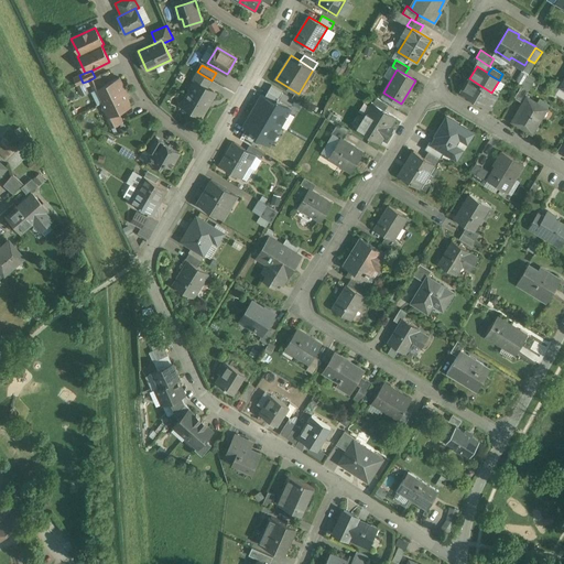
[(212,80),(197,72),(193,80),(195,82),(195,80),(207,88),(212,80)]
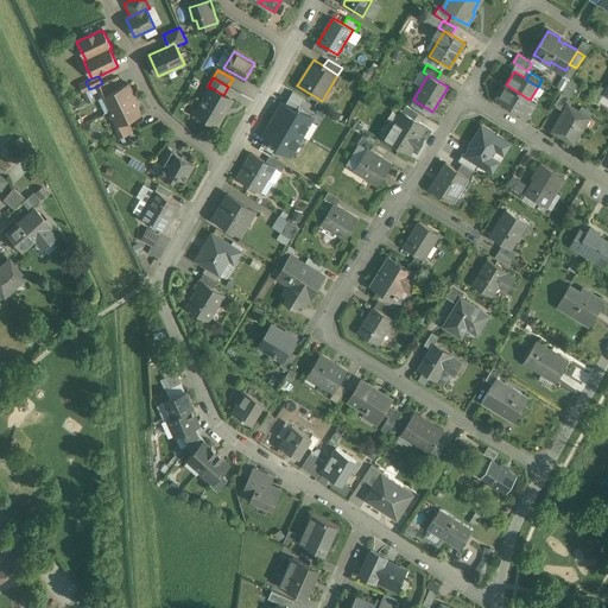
[(563,89),(571,94),(577,83),(569,78),(563,89)]
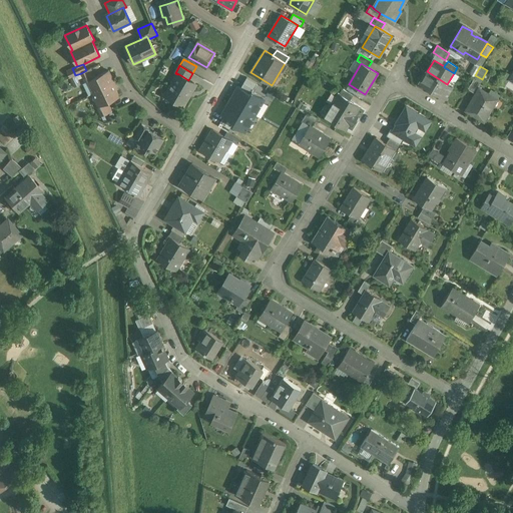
[(86,70),(81,73),(85,82),(89,80),(95,77),(91,68),(86,70)]
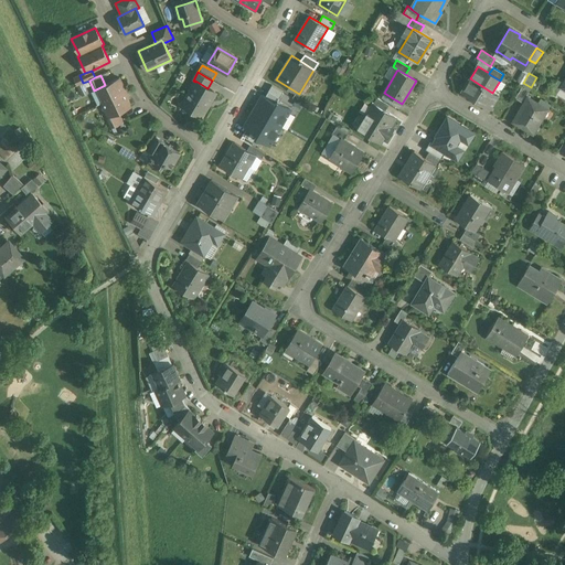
[(105,85),(98,88),(105,102),(125,93),(126,92),(119,77),(105,85)]
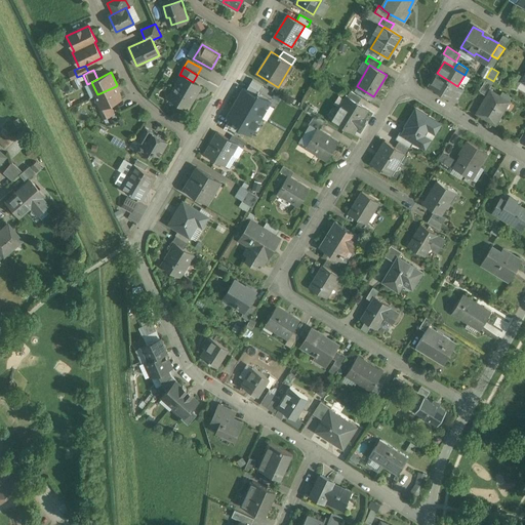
[(519,85),(522,81),(521,81),(524,76),(518,72),(513,81),(519,85)]
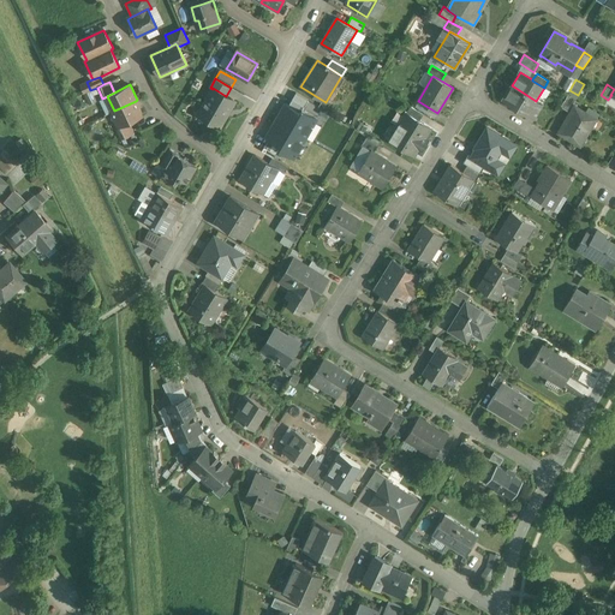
[(536,101),(512,85),(505,97),(515,103),(514,106),(529,114),(536,101)]
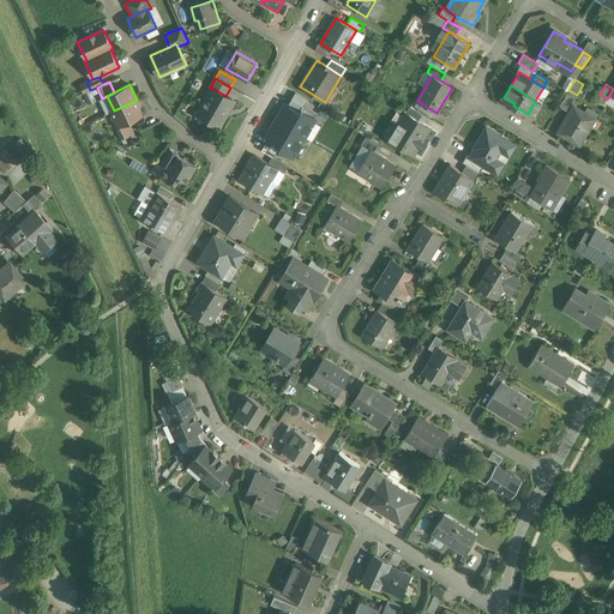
[(226,96),(212,88),(212,89),(203,103),(205,106),(199,115),(220,127),(227,115),(224,114),(233,100),(226,96)]
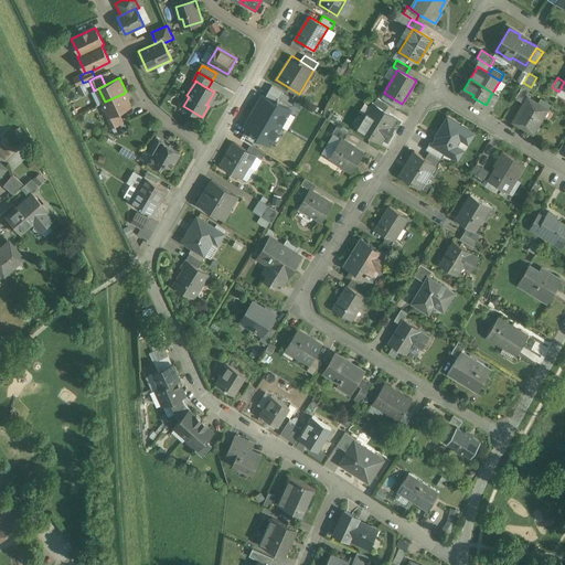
[(530,89),(523,85),(515,98),(522,103),(530,89)]
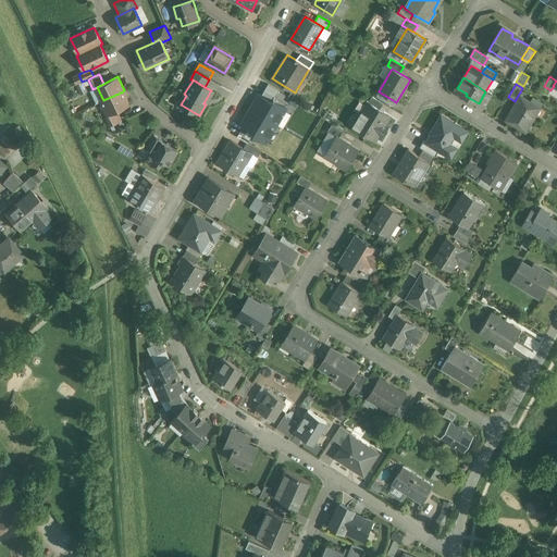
[(285,101),(258,85),(246,106),(273,122),(285,101)]
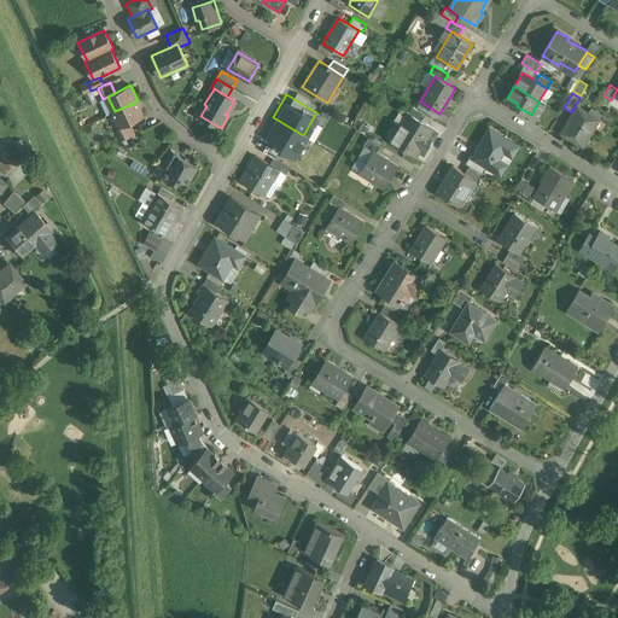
[(115,111),(114,112),(120,127),(121,128),(130,123),(144,117),(136,101),(115,111)]
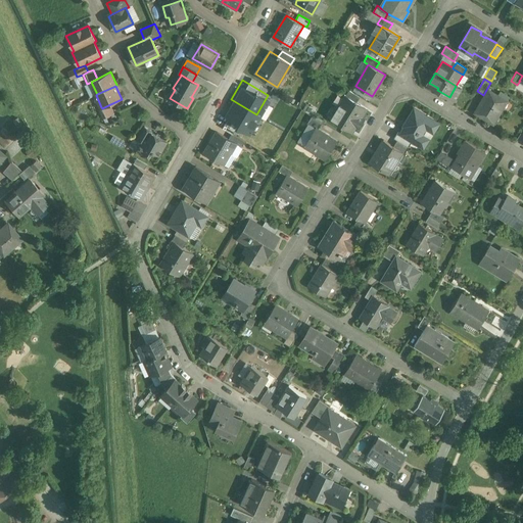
[(507,101),(488,90),(475,112),(493,124),(507,101)]
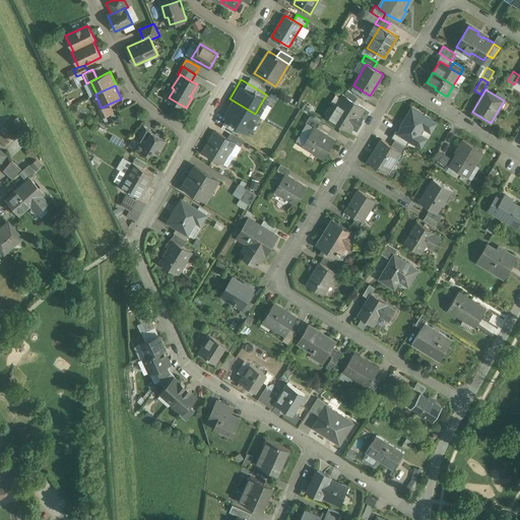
[(358,96),(346,90),(343,95),(346,96),(354,102),(358,96)]
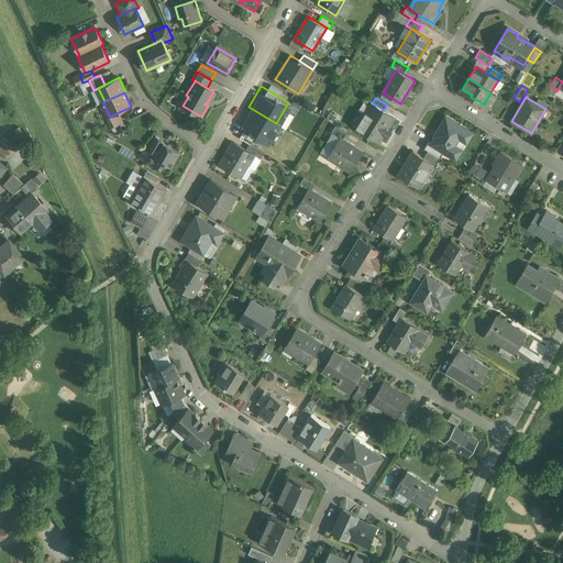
[(384,110),(375,105),(367,117),(365,114),(356,128),(379,142),(383,136),(386,138),(389,133),(384,129),(386,125),(388,128),(395,117),(384,110)]
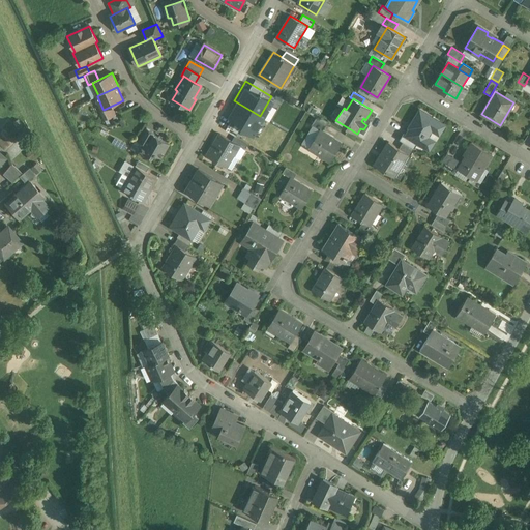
[(112,106),(104,110),(102,109),(100,111),(105,120),(116,115),(112,106)]
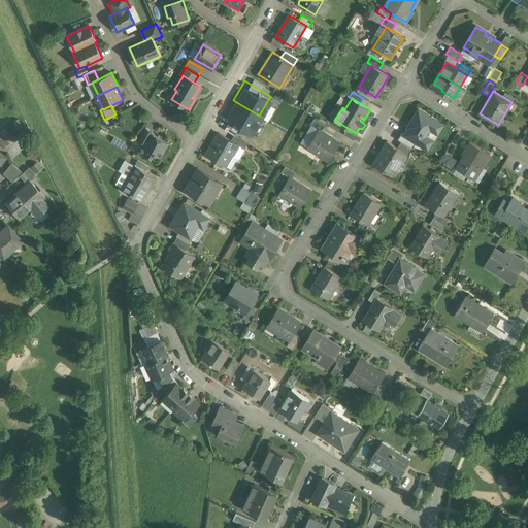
[(443,125),(419,109),(413,119),(415,120),(404,134),(404,135),(417,142),(427,150),(433,140),(427,137),(431,130),(437,134),(443,125)]
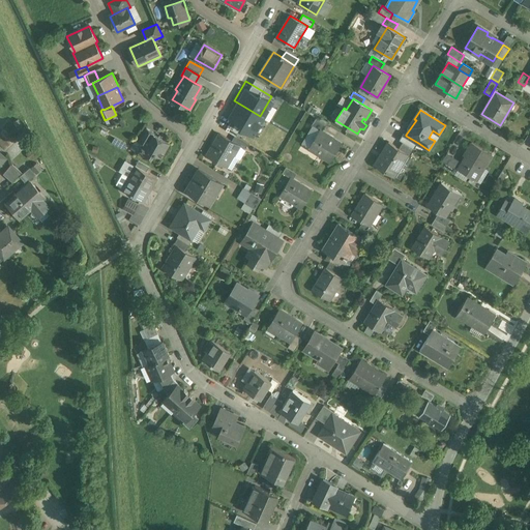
[(313,123),(322,126),(324,120),(315,117),(313,123)]
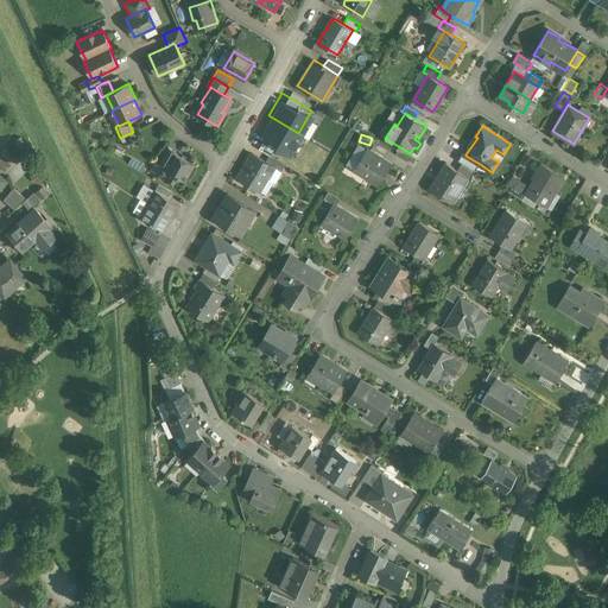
[(168,147),(159,163),(165,166),(168,160),(171,162),(176,153),(177,153),(168,147)]
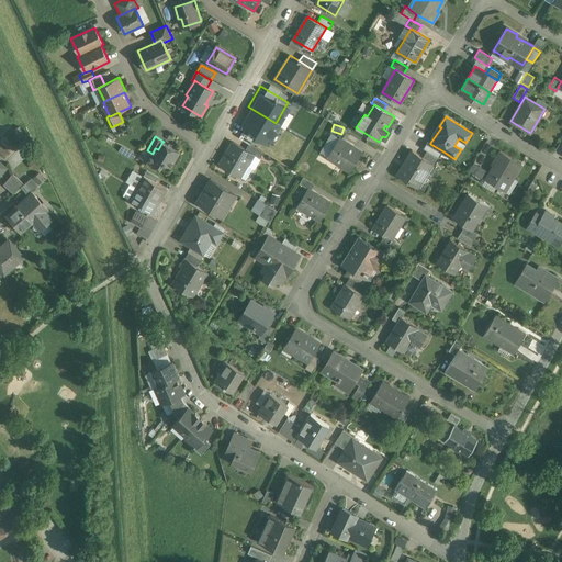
[(362,153),(338,138),(327,156),(350,170),(362,153)]
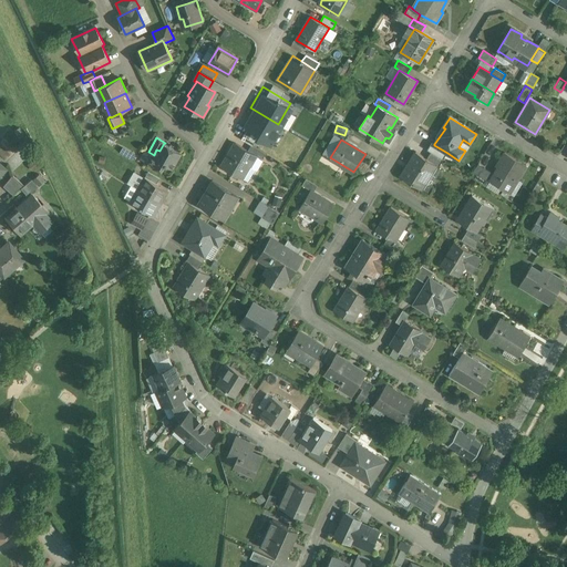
[(164,143),(160,151),(156,150),(154,155),(150,163),(162,169),(165,164),(173,168),(182,153),(165,143),(164,143)]
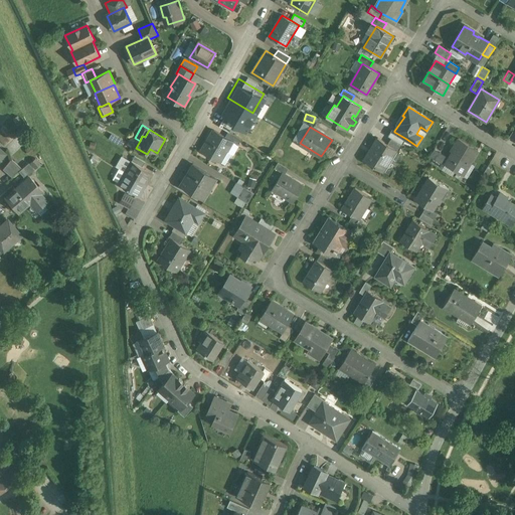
[(225,137),(213,130),(201,151),(218,161),(219,161),(225,164),(231,154),(227,151),(232,142),(232,141),(225,137)]
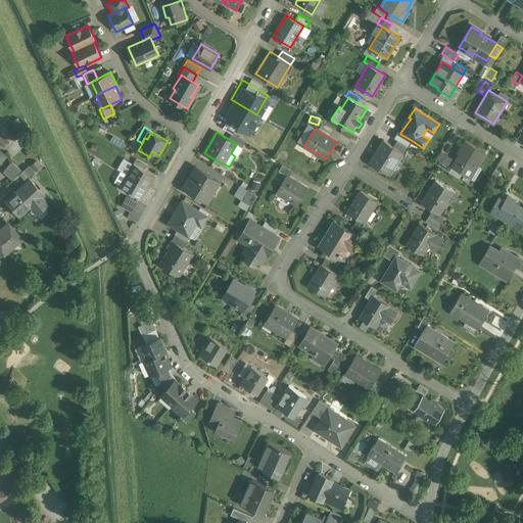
[(413,141),(400,134),(400,133),(398,132),(394,138),(397,140),(409,147),(413,141)]
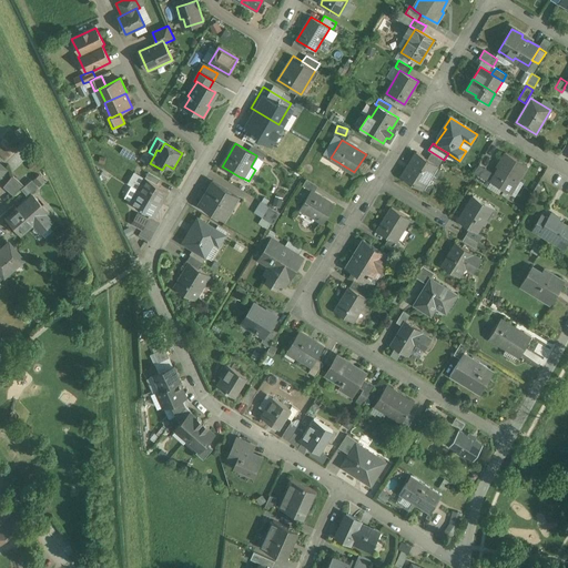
[(266,153),(252,145),(249,151),(256,155),(256,156),(263,160),(266,153)]
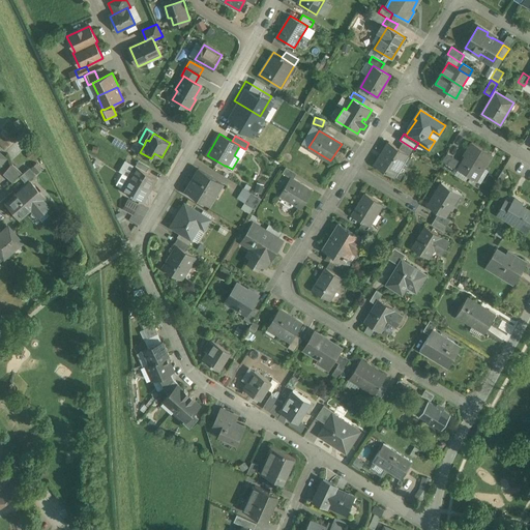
[(399,148),(388,142),(375,165),(393,177),(408,154),(399,148)]
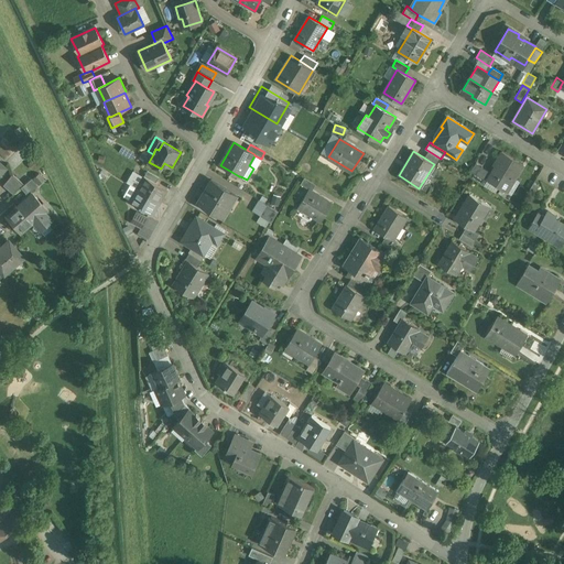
[(441,159),(429,151),(424,158),(434,164),(436,165),(441,159)]
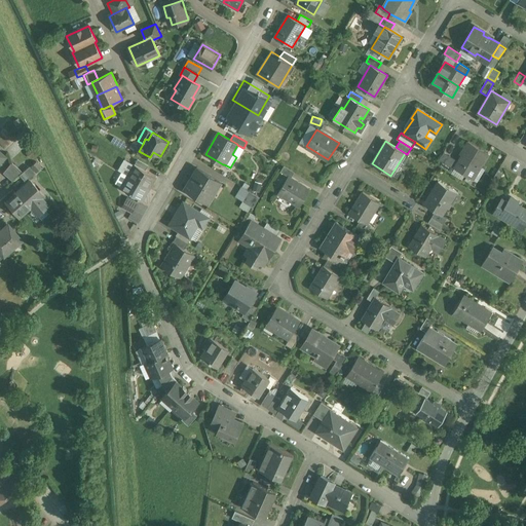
[(468,141),(462,150),(464,151),(454,167),(472,178),(479,166),(480,167),(488,154),(468,141)]
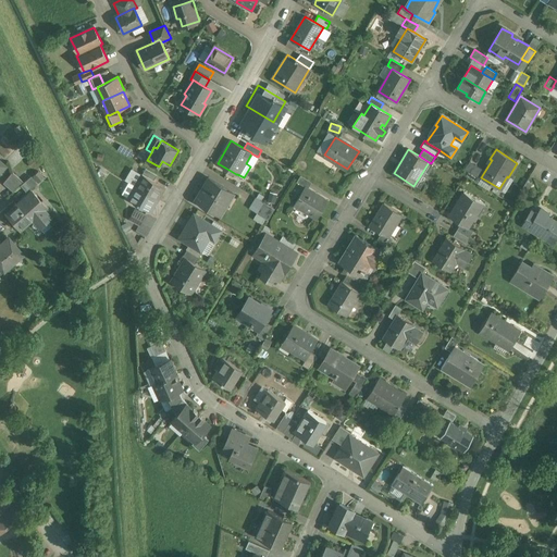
[(482,169),(470,161),(462,173),(474,181),(482,169)]
